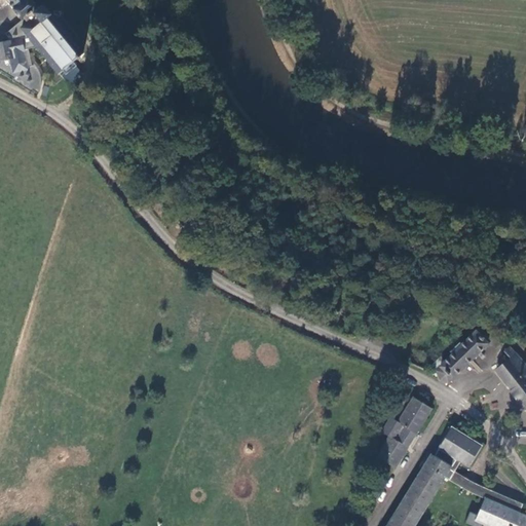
[(5,0),(13,9),(24,21),(38,6),(35,1),(35,0),(5,0)]
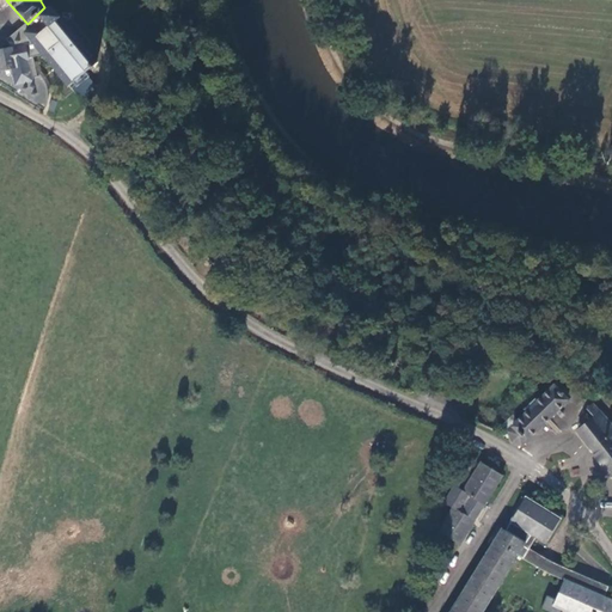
[(62,11),(60,11),(54,6),(48,10),(44,7),(28,24),(6,38),(12,47),(0,48),(0,81),(14,90),(13,93),(36,106),(38,105),(44,109),(47,101),(48,90),(46,80),(42,74),(37,75),(36,65),(35,56),(43,54),(71,87),(96,65),(98,49),(71,18),(69,17),(69,13),(62,11)]
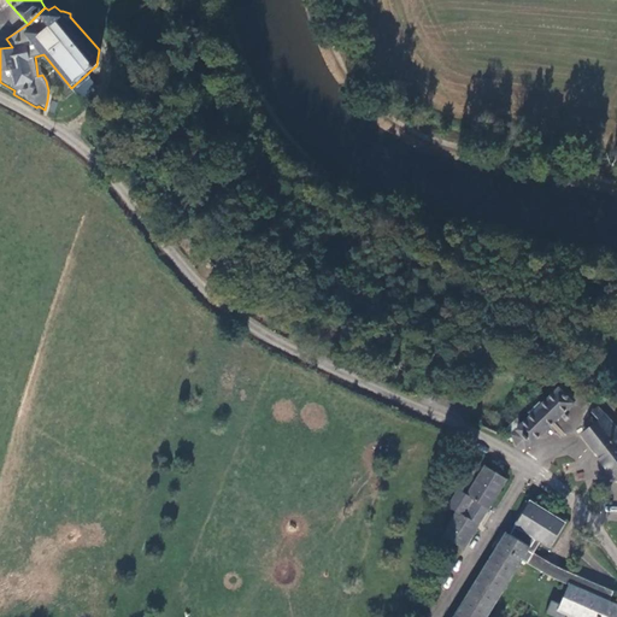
[(229,250),(216,262),(225,271),(239,259),(240,254),(233,248),(229,250)]
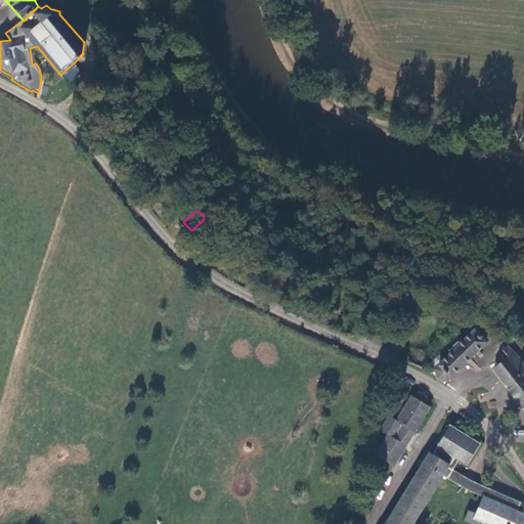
[(431,369),(440,381),(446,383),(484,341),(472,326),(453,346),(449,343),(441,351),(445,353),(437,361),(430,354),(419,367),(424,370),(426,366),(430,370),(431,369)]
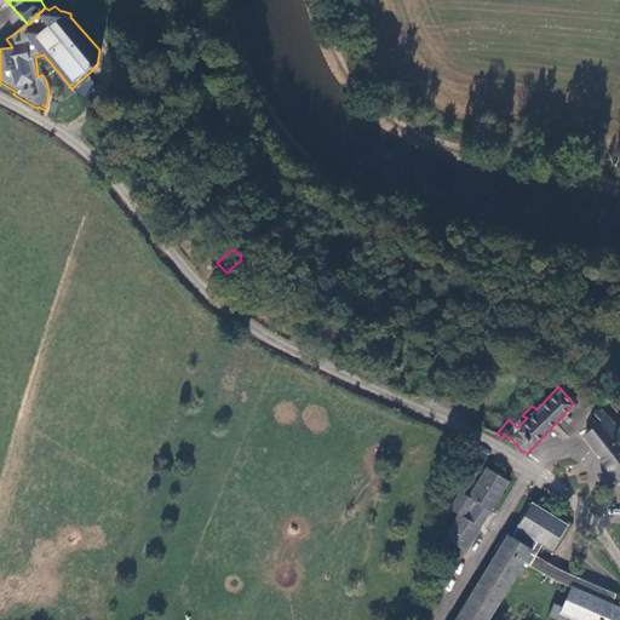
[(619,454),(607,438),(615,432),(597,411),(589,417),(596,425),(578,440),(619,489),(619,454)]
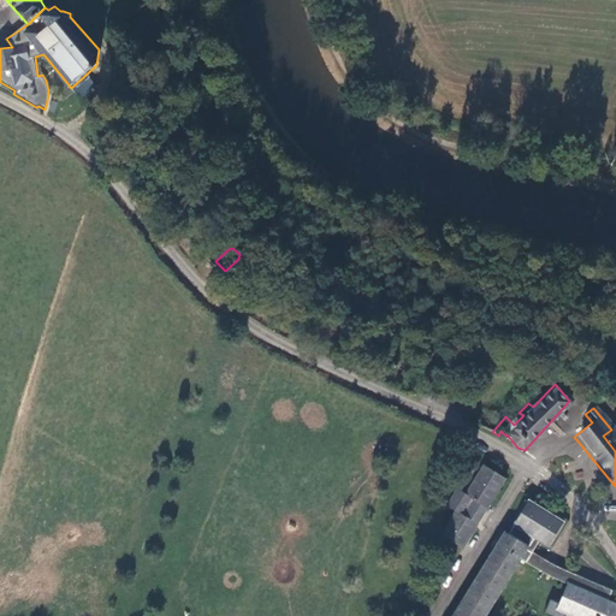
[(484,509),(503,480),(483,466),(463,495),(454,489),(443,504),(454,511),(438,535),(458,549),(481,515),(471,508),(474,502),(484,509)]
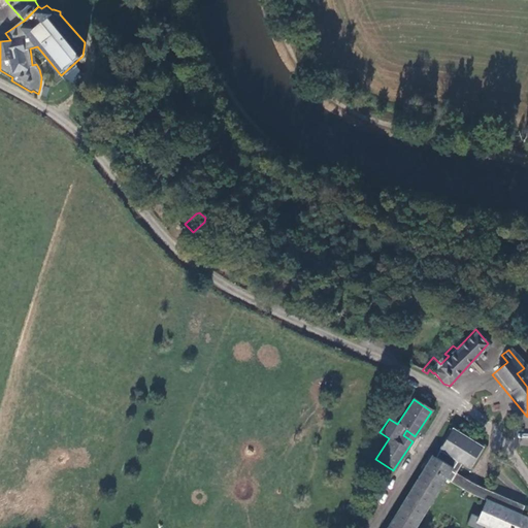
[(447,482),(451,473),(457,464),(465,469),(476,450),(448,430),(429,459),(425,456),(378,527),(410,527),(441,480),(447,482)]
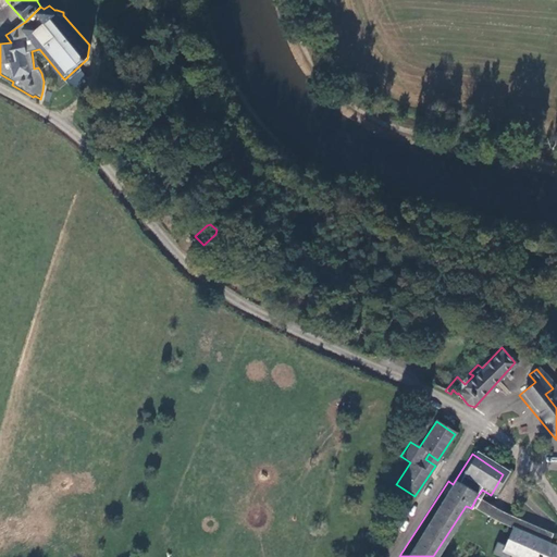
[(510,528),(548,544),(553,535),(475,499),(471,508),(510,528)]
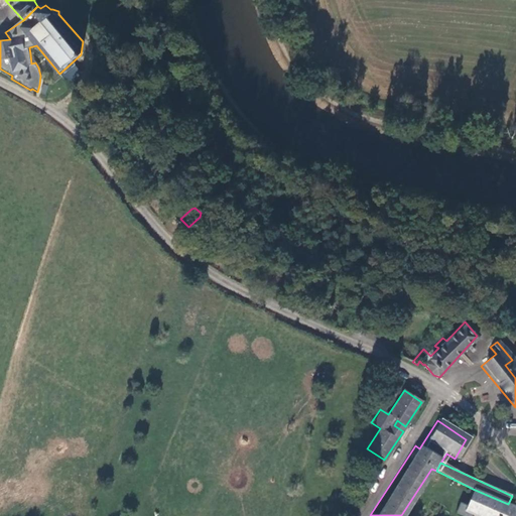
[(515,515),(515,507),(508,504),(473,489),(467,503),(460,500),(452,515),(455,515),(515,515)]
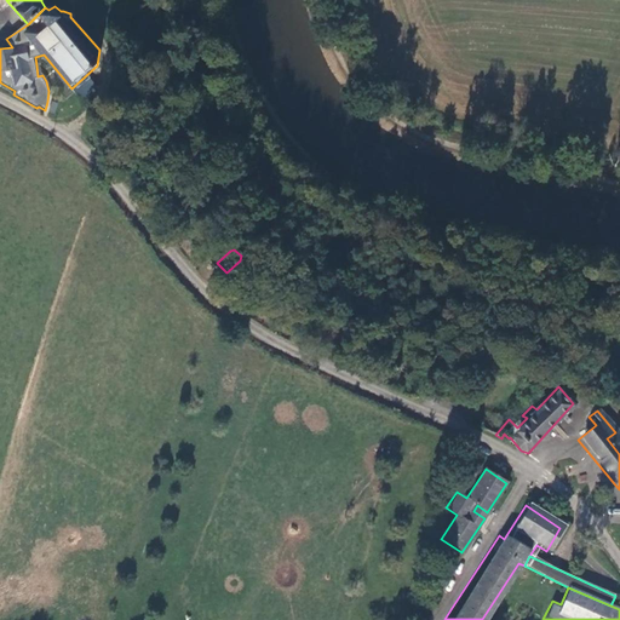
All buildings are outlined.
